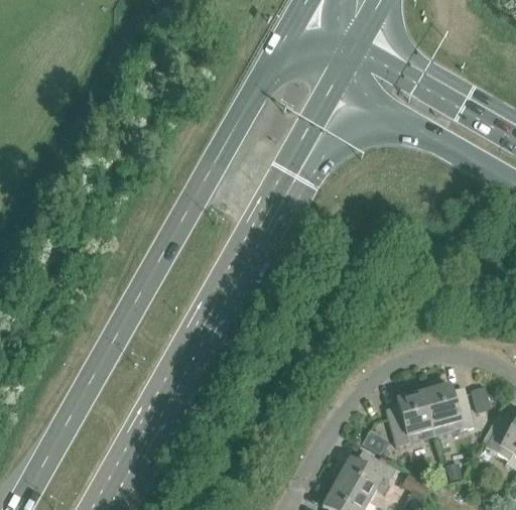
[(448,382),(422,390),(432,426),(446,423),(448,430),(474,423),(465,392),(453,395),(448,382)]
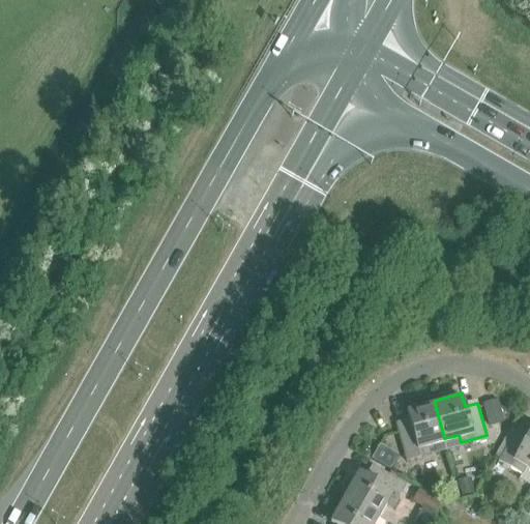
[(410,420),(398,425),(406,457),(432,449),(430,442),(444,438),(434,401),(407,408),(410,420)]
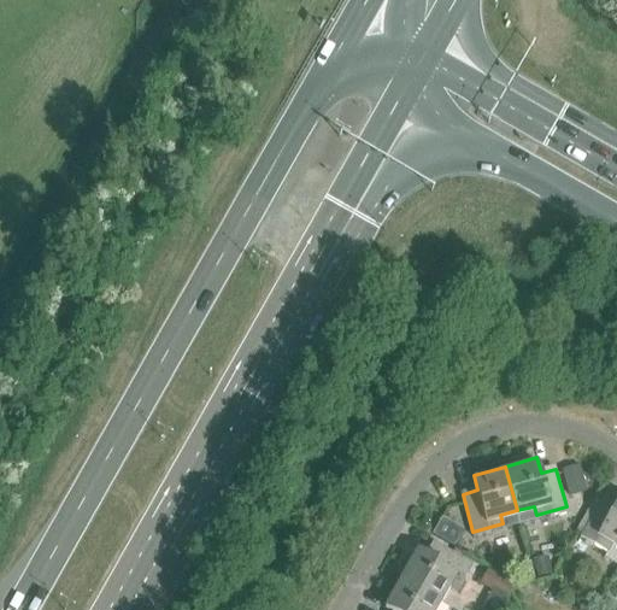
[(611,539),(616,541),(616,497),(612,505),(599,498),(580,532),(607,547),(611,539)]
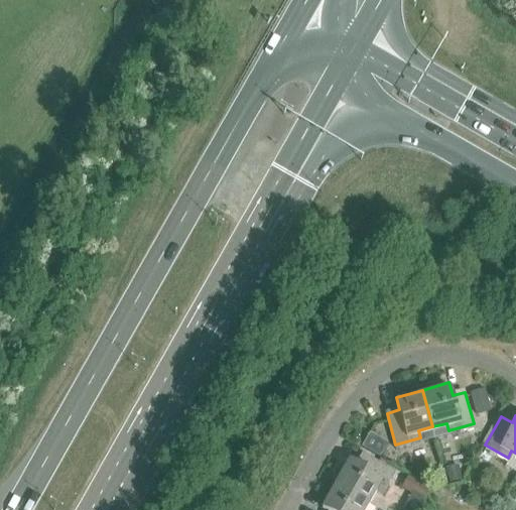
[(360,463),(349,457),(335,481),(369,499),(376,487),(382,491),(395,468),(366,452),(360,463)]
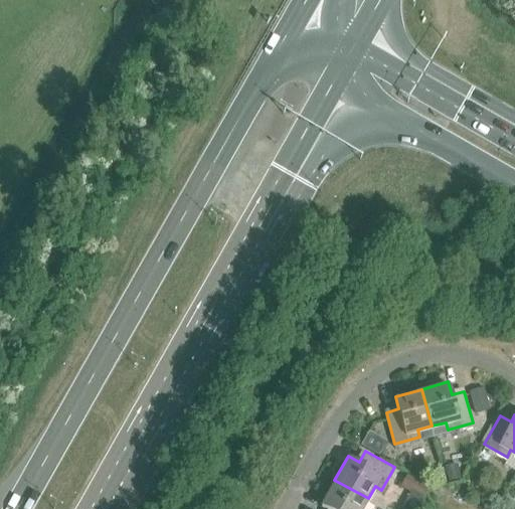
[(361,508),(368,498),(334,480),(321,503),(330,508),(361,508)]
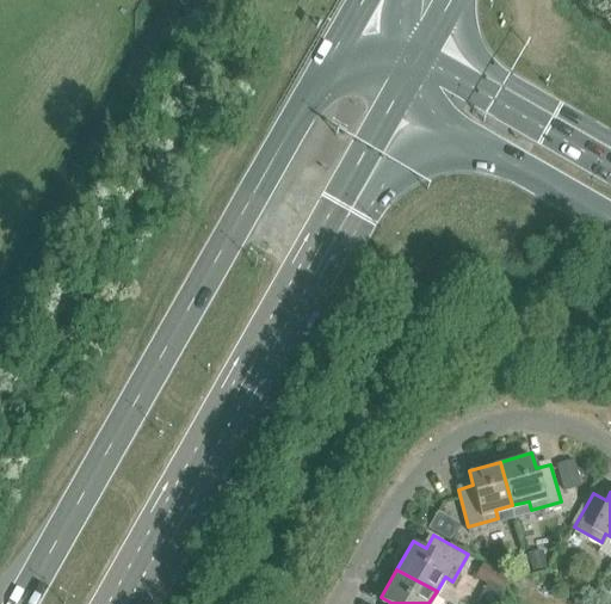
[(506,579),(492,571),(485,584),(499,591),(506,579)]
